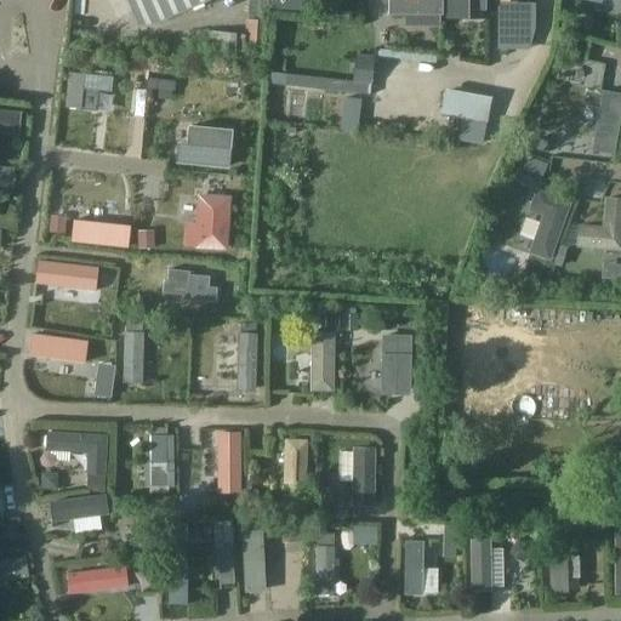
[(209,0),(208,0),(125,0),(137,27),(154,24),(209,0)]
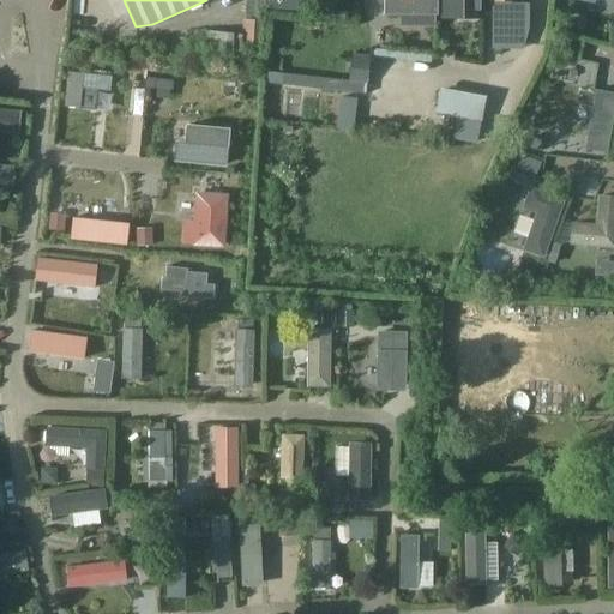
[(269,0),(269,10),(300,12),(300,0),(269,0)]
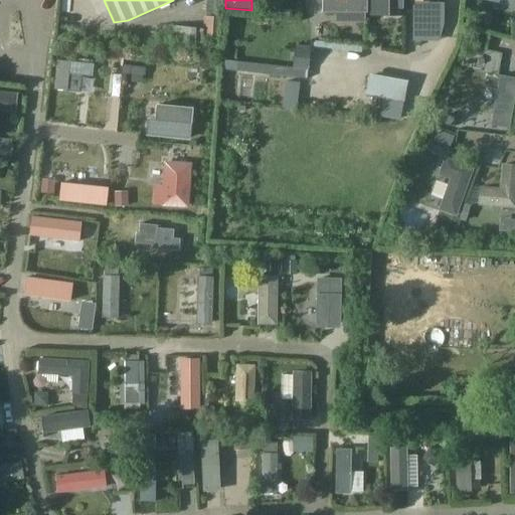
[(362,0),(330,0),(331,18),(363,18),(362,0)]
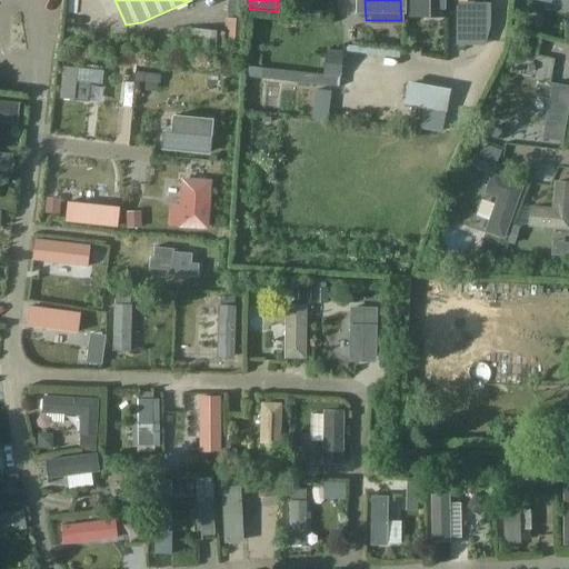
[(410,0),(410,1),(408,1),(408,17),(409,17),(409,16),(442,16),(442,17),(443,17),(443,0),(410,0)]
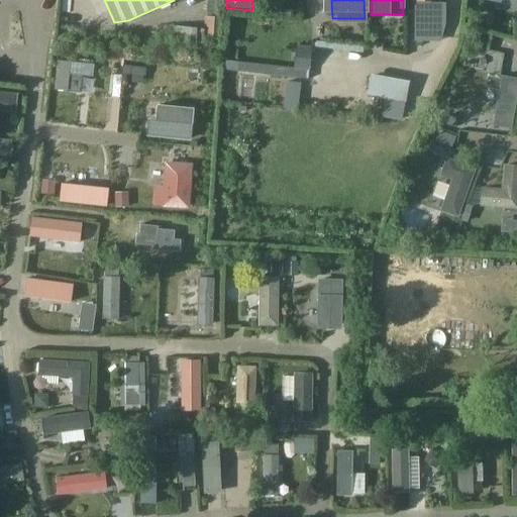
[(417,21),(439,21),(439,4),(416,4),(417,21)]
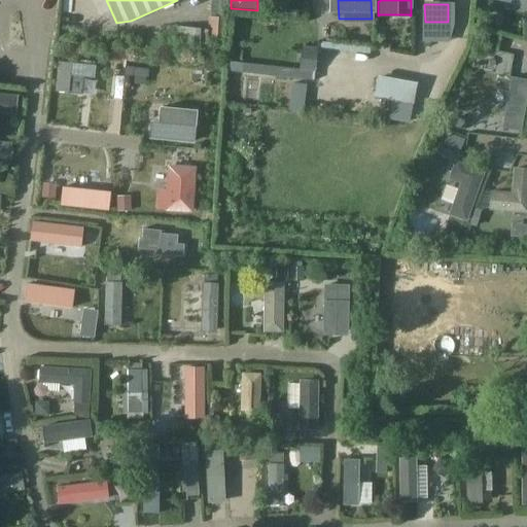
[(446,42),(454,26),(420,26),(420,42),(446,42)]
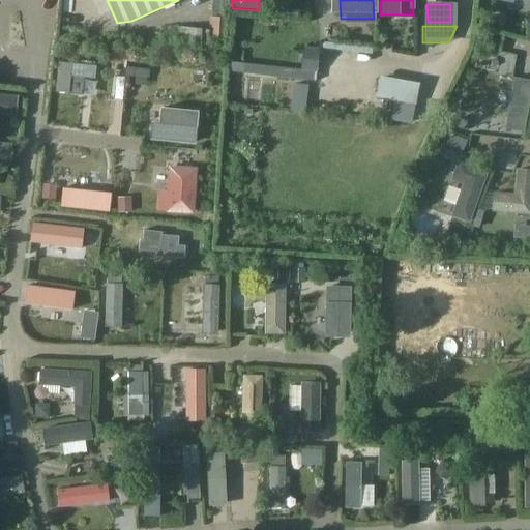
[(208,29),(173,27),(172,40),(207,42),(208,29)]
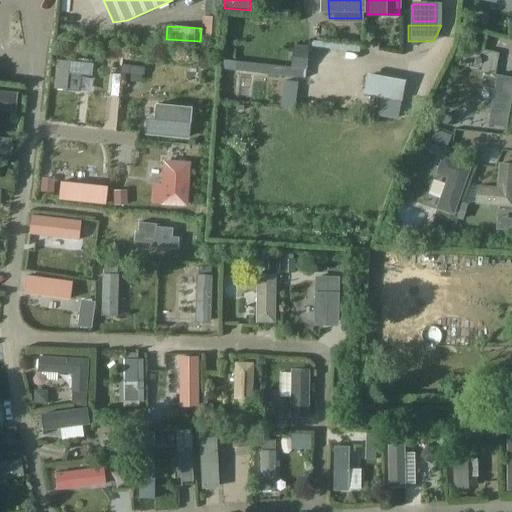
[(293,47),(291,68),(297,69),(304,70),(307,48),(293,47)]
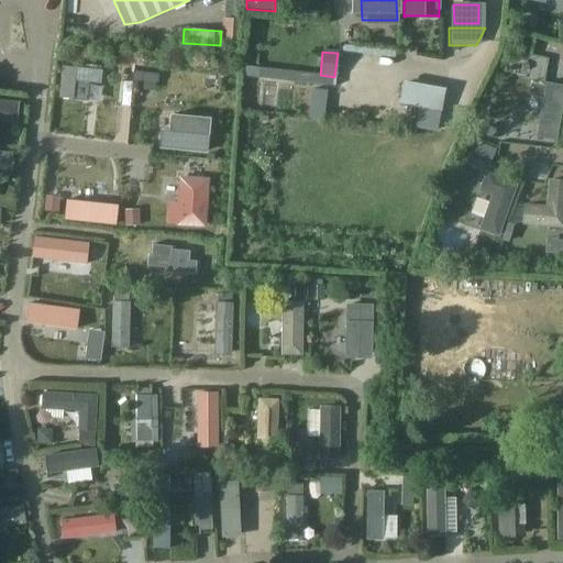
[(62,68),(59,98),(72,99),(73,81),(88,84),(99,85),(100,72),(62,68)]
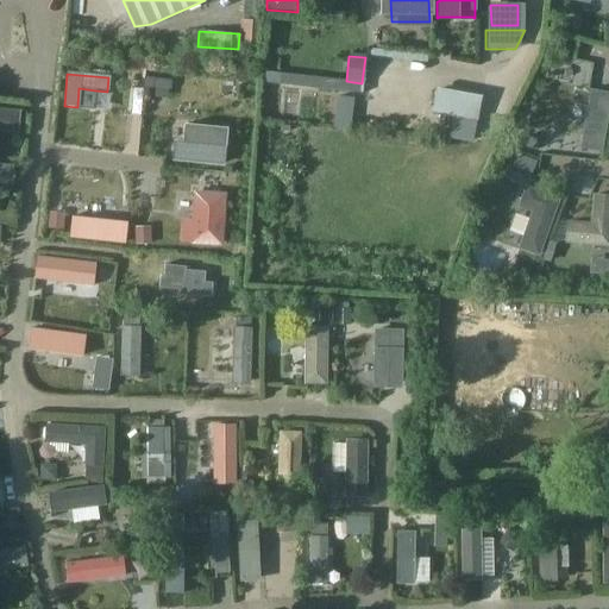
[(365,74),(364,107),(416,110),(416,75),(365,74)]
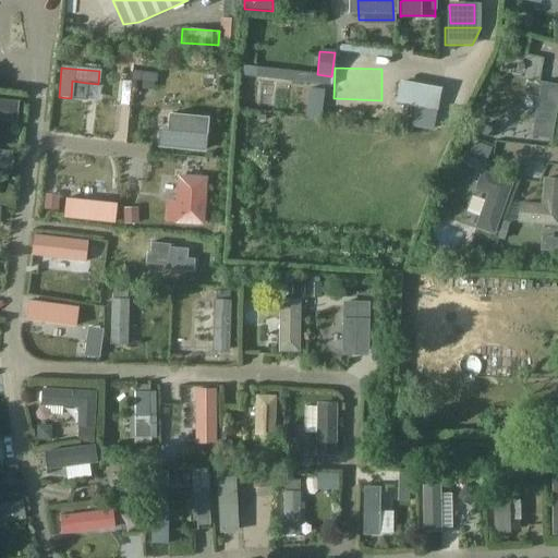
[(132,72),(131,81),(142,81),(154,82),(156,83),(156,74),(132,72)]
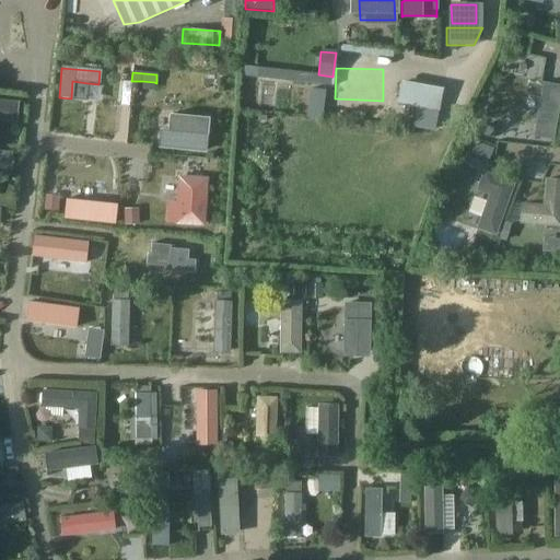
[(559,83),(541,81),(532,137),(552,140),(559,96),(559,83)]
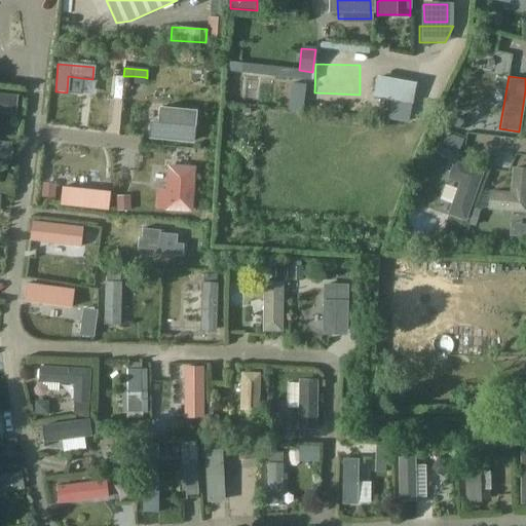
[(377,77),(373,99),(390,102),(412,106),(416,84),(377,77)]
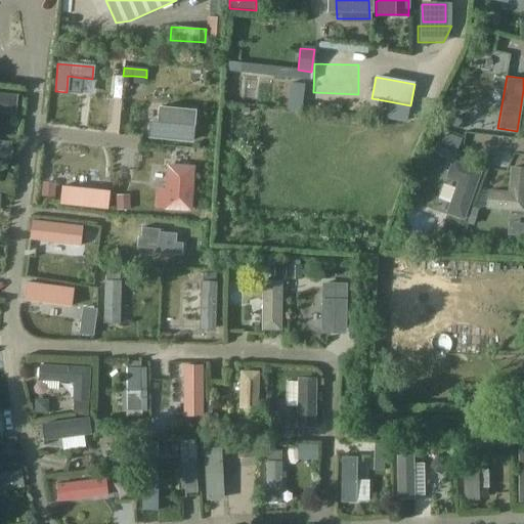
[(389,101),(385,120),(407,124),(410,105),(389,101)]
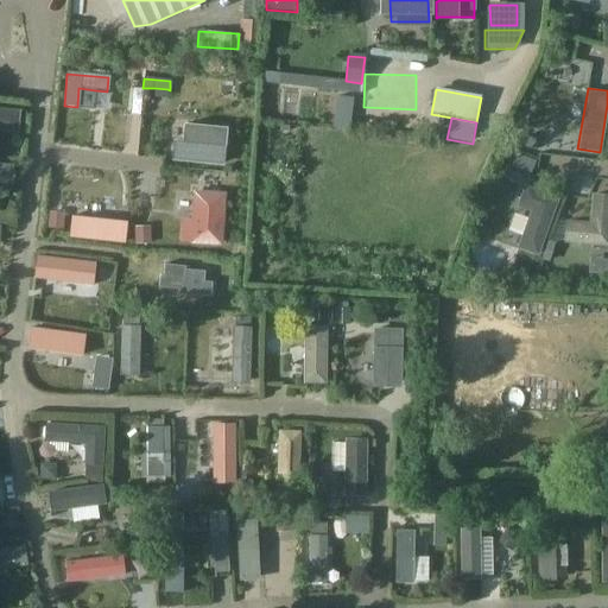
[(0,122),(0,146),(17,147),(18,124),(0,122)]
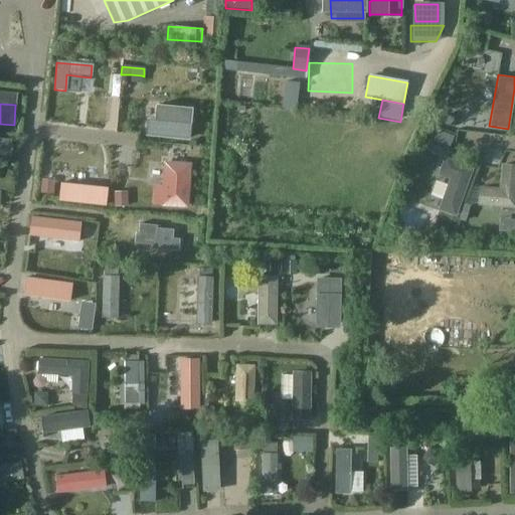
[(148,121),(147,137),(188,141),(191,110),(156,107),(154,121),(148,121)]
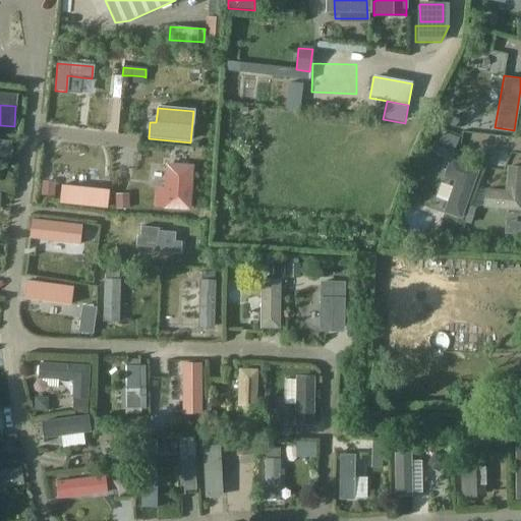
[(458,130),(462,121),(451,117),(448,125),(458,130)]
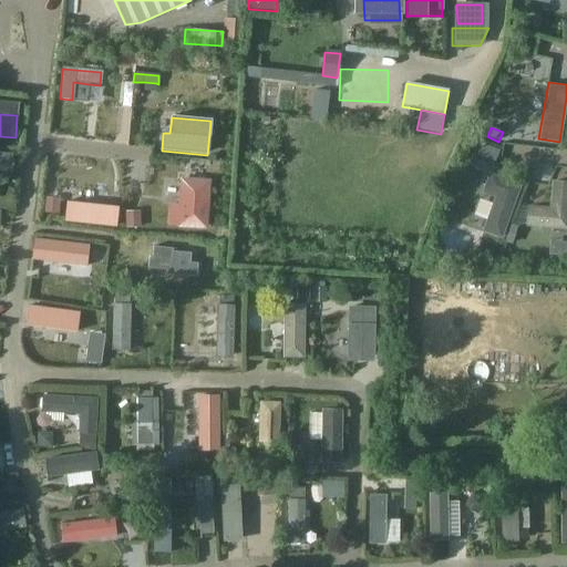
[(476,156),(495,163),(500,151),(481,144),(476,156)]
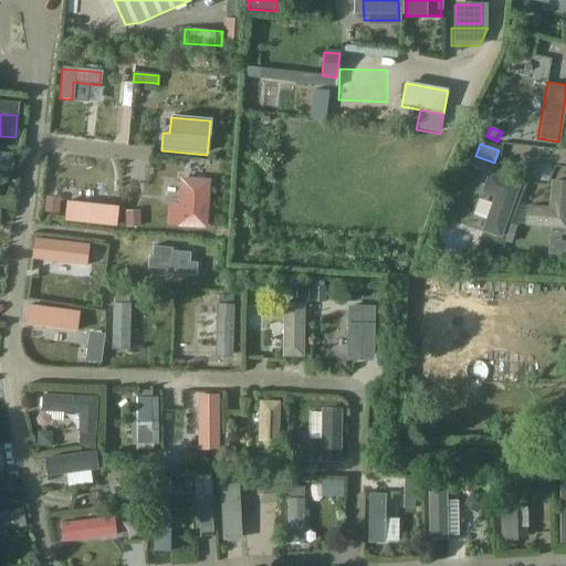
[(0,186),(11,186),(10,164),(0,164),(0,186)]
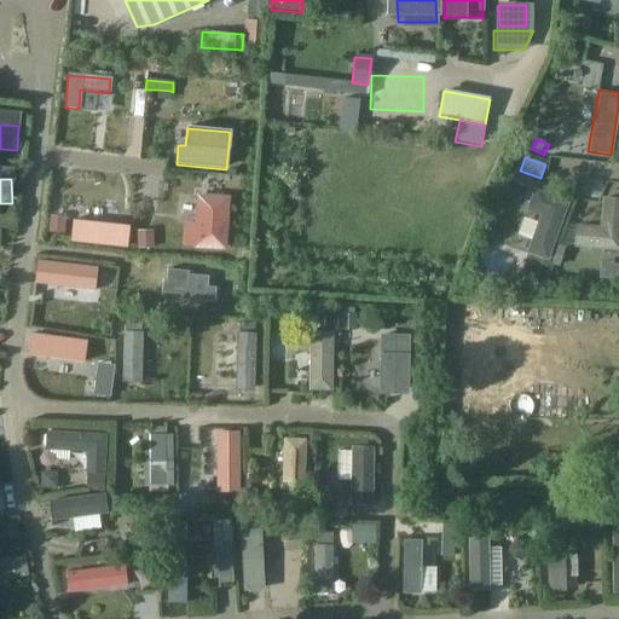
[(542,214),(528,250),(549,259),(571,201),(537,189),(528,209),(542,214)]
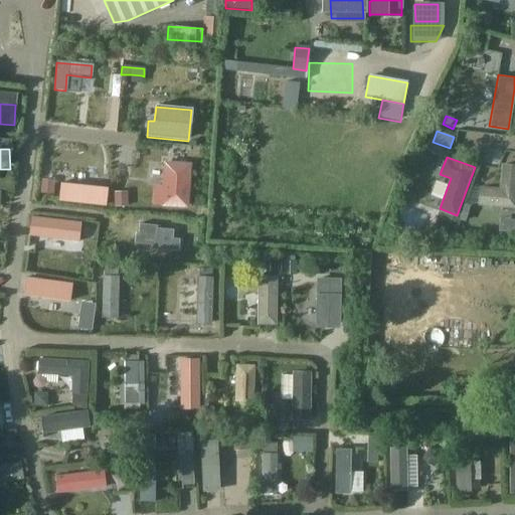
[(187,208),(190,165),(163,163),(162,187),(154,186),(152,204),(161,205),(161,206),(187,208)]
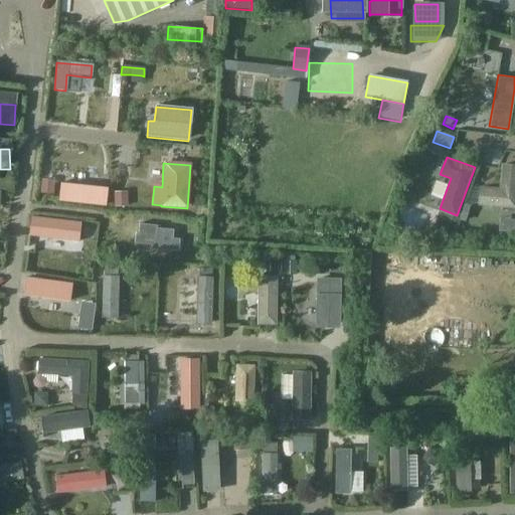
[(502,189),(480,187),(479,204),(514,207),(514,165),(504,164),(502,189)]
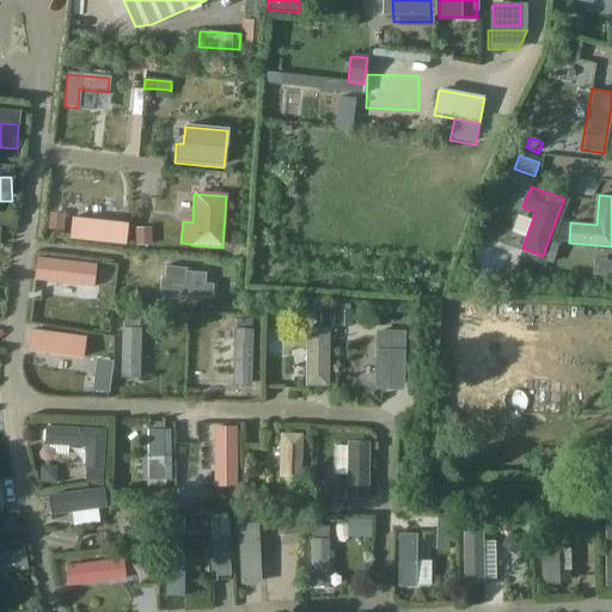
[(135,230),(135,246),(151,246),(151,230),(135,230)]
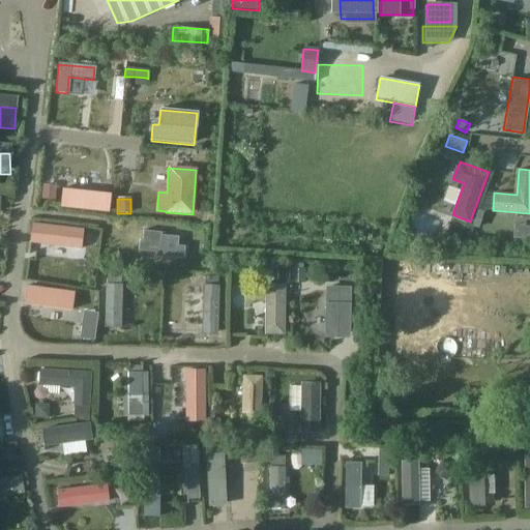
[(483,212),(477,210),(472,227),(478,229),(483,212)]
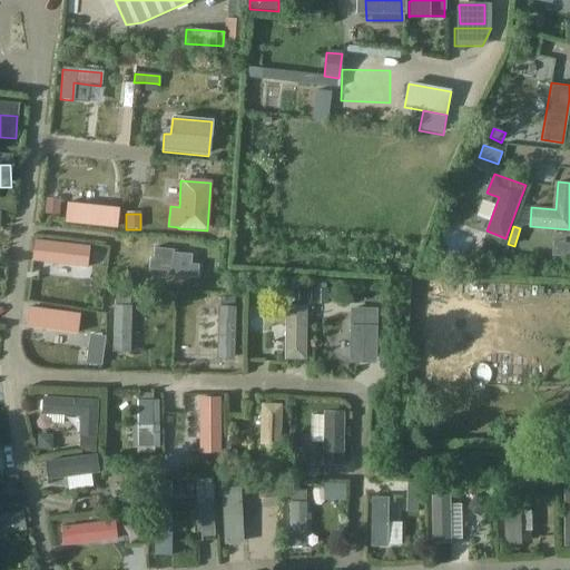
[(313,291),(313,305),(327,305),(327,291),(325,291),(315,291),(313,291)]
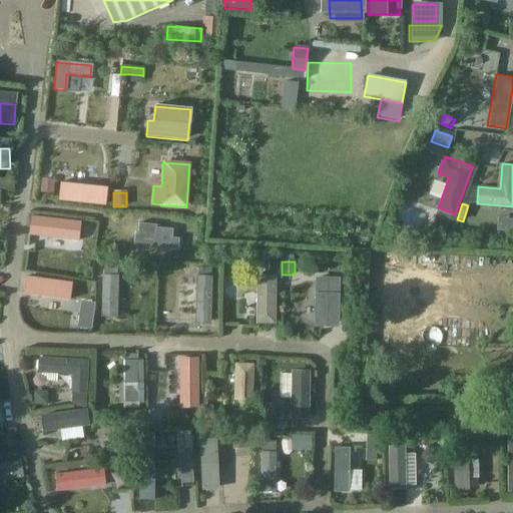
[(315,279),(315,327),(338,327),(339,279),(315,279)]
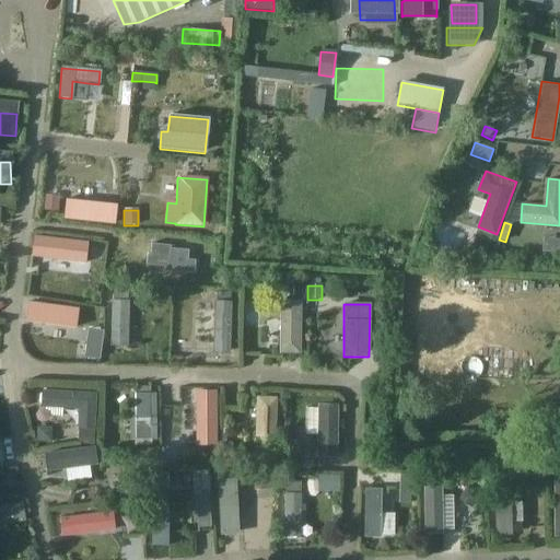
[(109,318),(108,360),(127,361),(128,319),(109,318)]
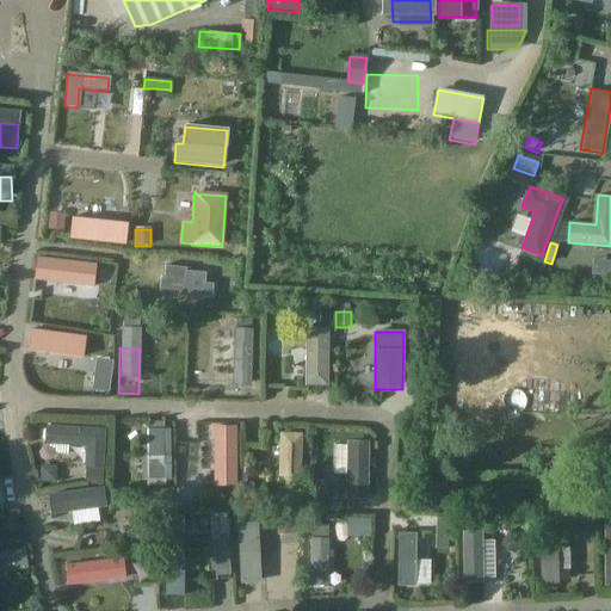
[(31,355),(30,377),(79,380),(80,357),(31,355)]
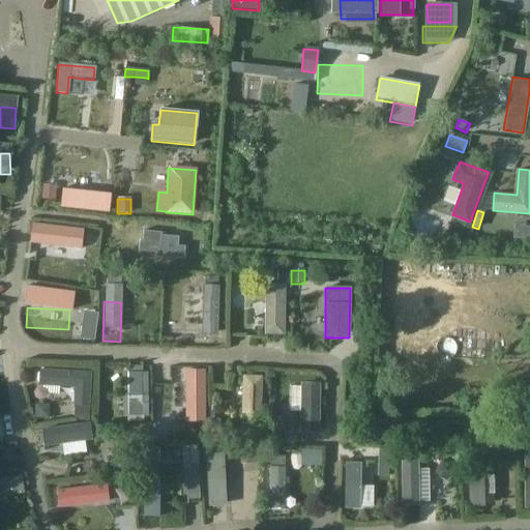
[(83,312),(80,339),(93,341),(97,314),(83,312)]
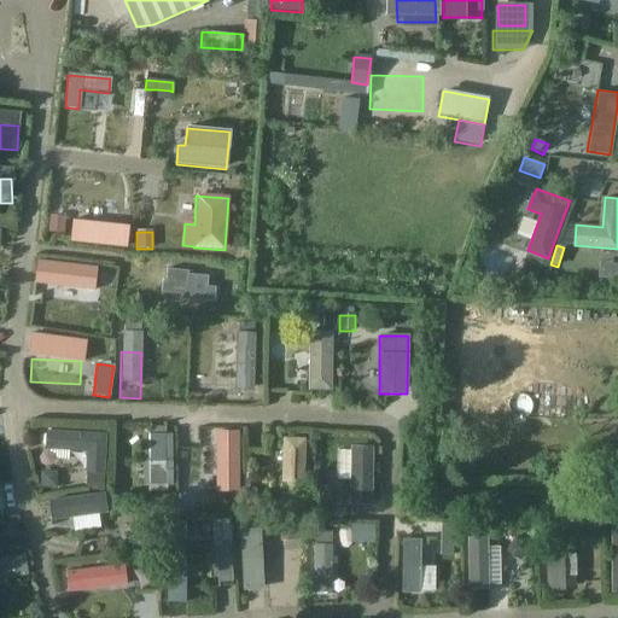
[(46,431),(45,450),(86,452),(85,472),(104,473),(105,435),(46,431)]
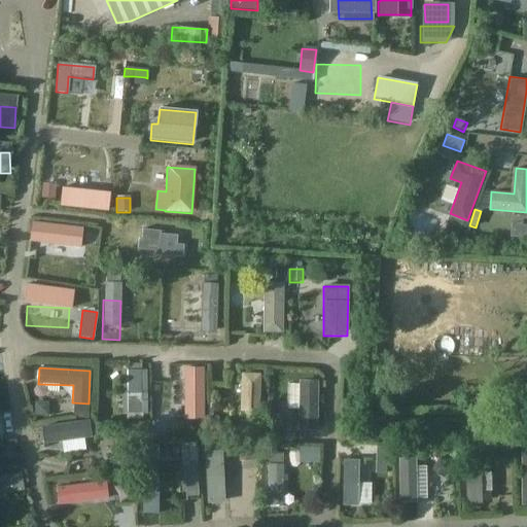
[(145,371),(123,372),(123,414),(146,414),(145,371)]
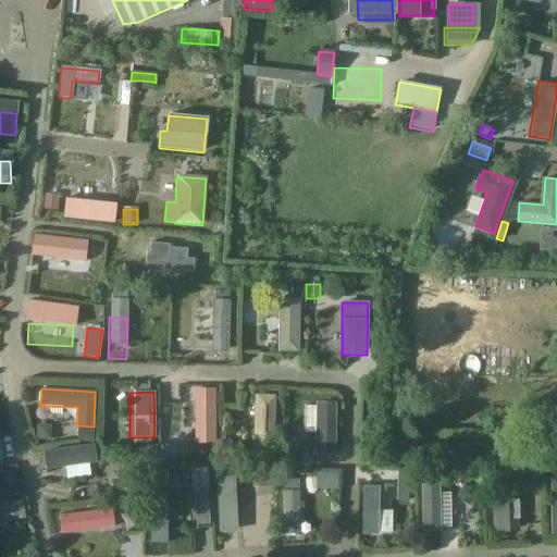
[(195,409),(197,444),(213,443),(211,408),(195,409)]
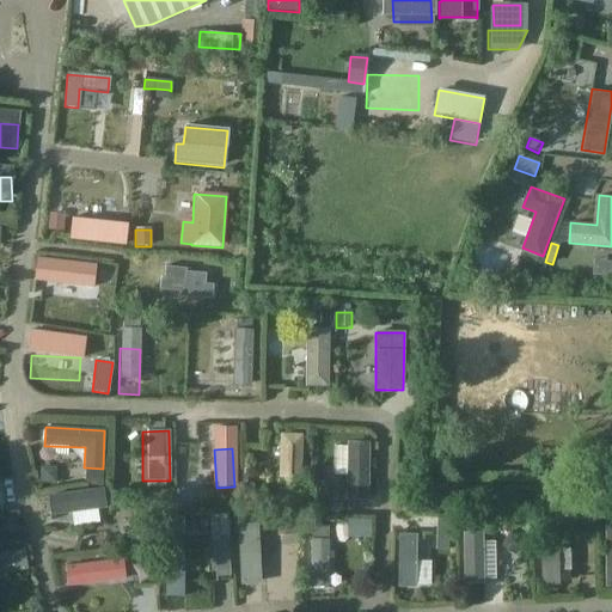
[(103,470),(86,470),(85,485),(102,487),(103,470)]
